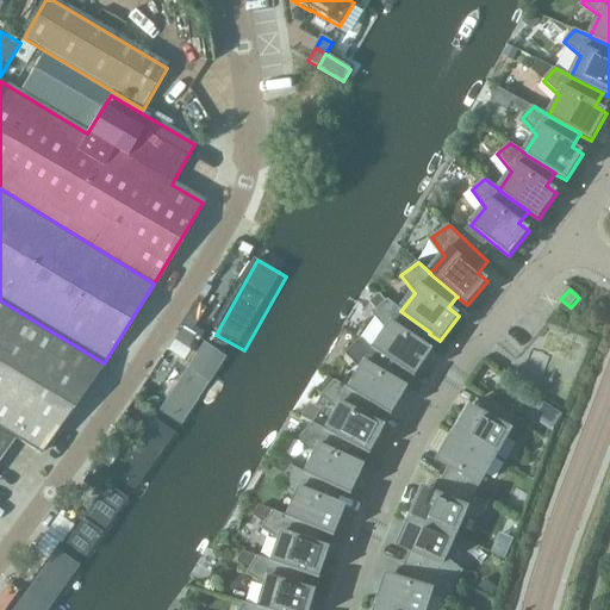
[(0,300),(0,430),(14,440),(39,455),(104,363),(0,300)]
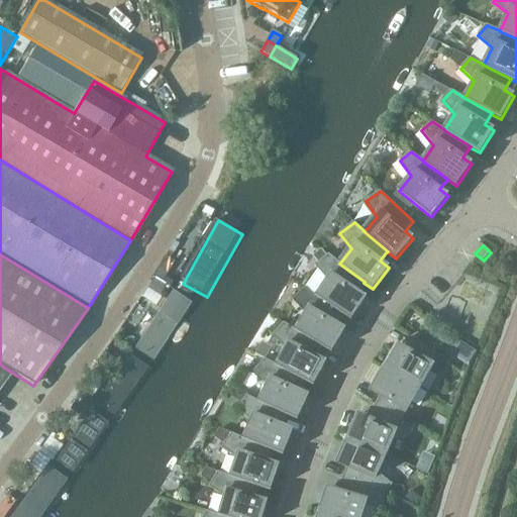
[(328,281),(317,296),(342,314),(351,320),(367,298),(357,292),(364,283),(365,282),(339,264),(340,263),(329,254),(315,267),(328,281)]
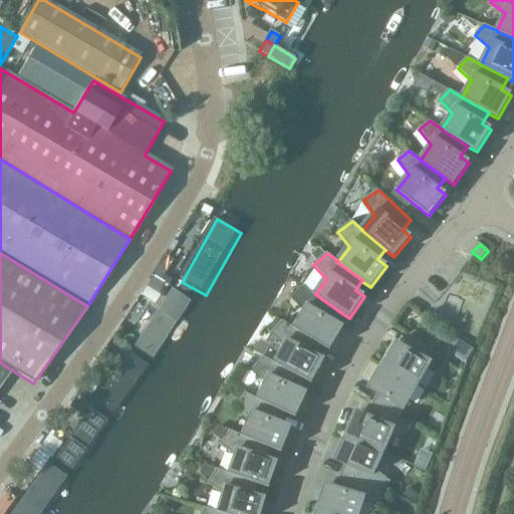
[(304,312),(294,328),(320,344),(320,345),(329,351),(343,328),(334,322),(340,312),(315,294),(304,286),(291,299),(304,312)]
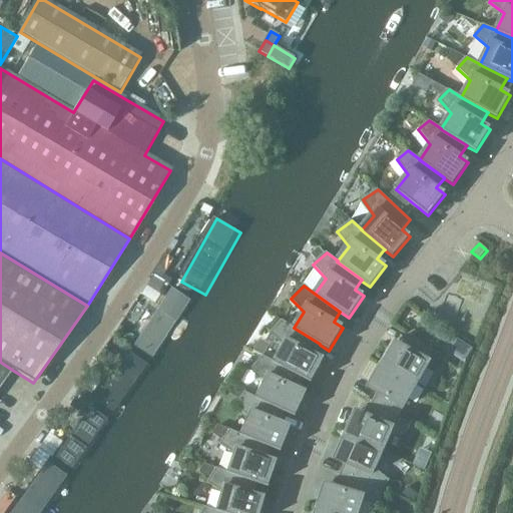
[(190,301),(170,288),(131,346),(150,359),(190,301)]
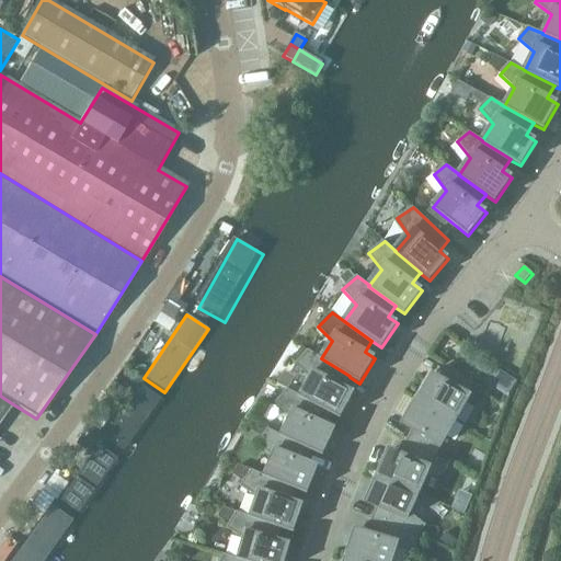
[(310,379),(301,397),(300,397),(330,413),(330,414),(340,420),(354,393),(343,388),(350,377),(350,376),(321,358),(309,351),(296,365),(310,379)]
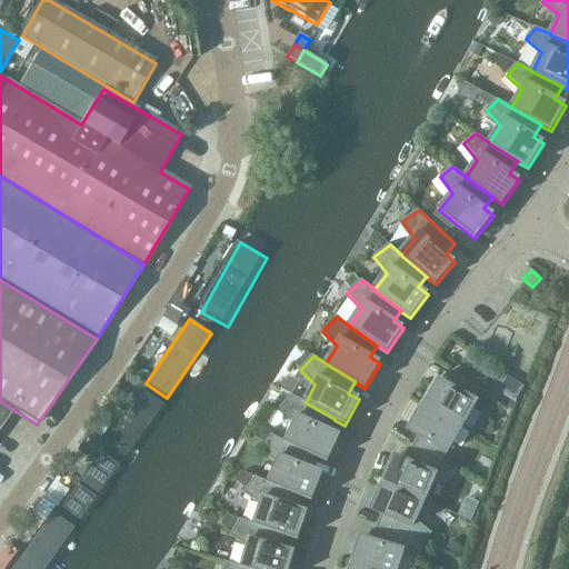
[(438,380),(423,405),(463,428),(485,391),(456,372),(449,386),(438,380)]
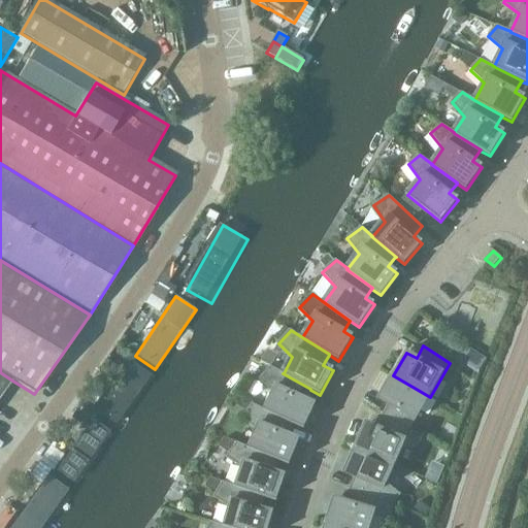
[(151,375),(132,362),(96,411),(116,425),(151,375)]
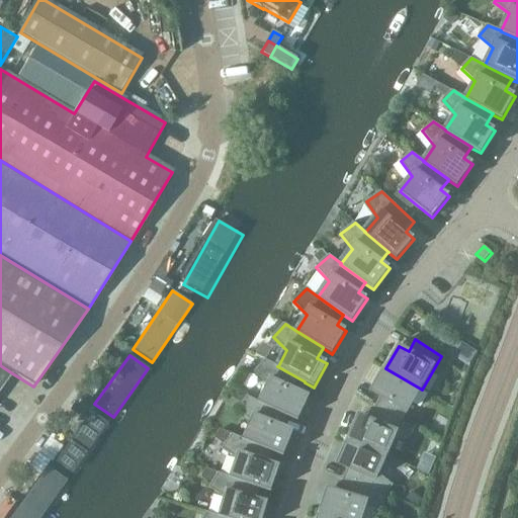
[(268,385),(260,403),(288,416),(288,417),(297,422),(310,398),(299,393),(305,382),(305,381),(277,366),(278,366),(266,359),(254,373),(268,385)]
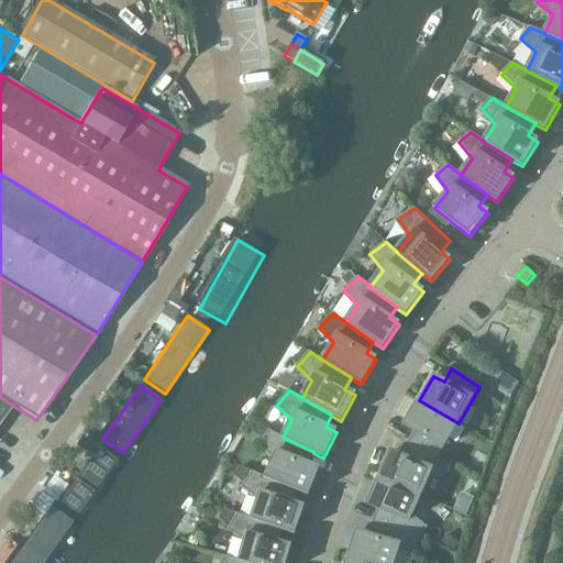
[(0,424),(13,406),(0,397),(0,424)]
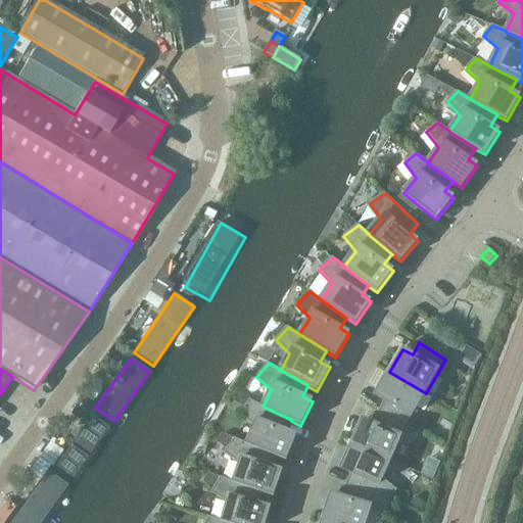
[(385,400),(379,412),(407,426),(426,393),(389,372),(376,395),(385,400)]
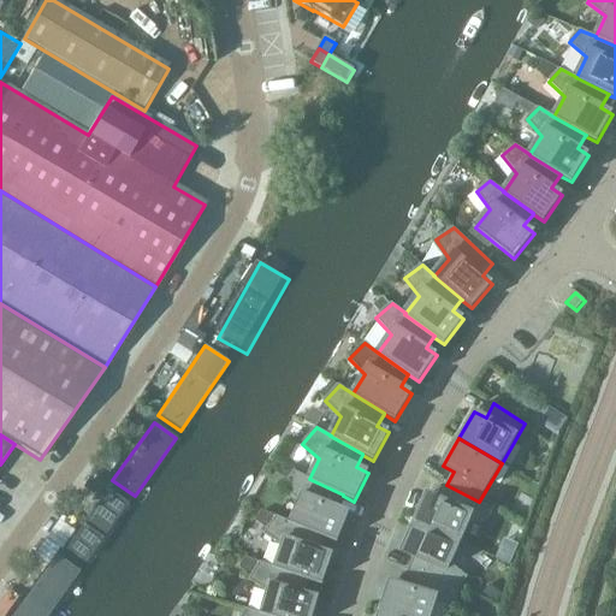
[(300,503),(291,522),(291,523),(325,538),(337,543),(349,514),(337,509),(343,496),(343,495),(309,479),(295,472),(282,489),(300,503)]
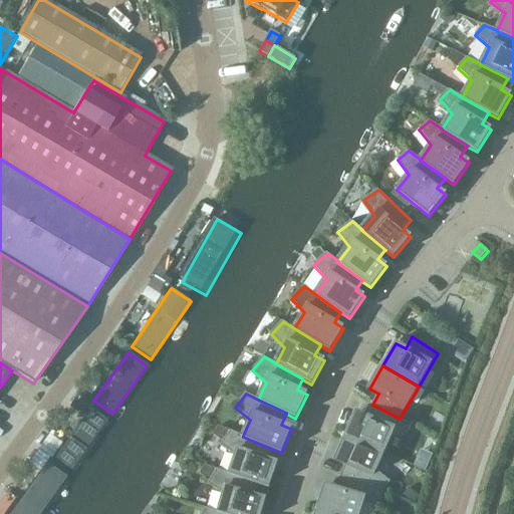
[(400,419),(372,405),(367,417),(357,413),(346,436),(384,453),(393,434),(398,435),(405,433),(408,430),(411,425),(400,419)]
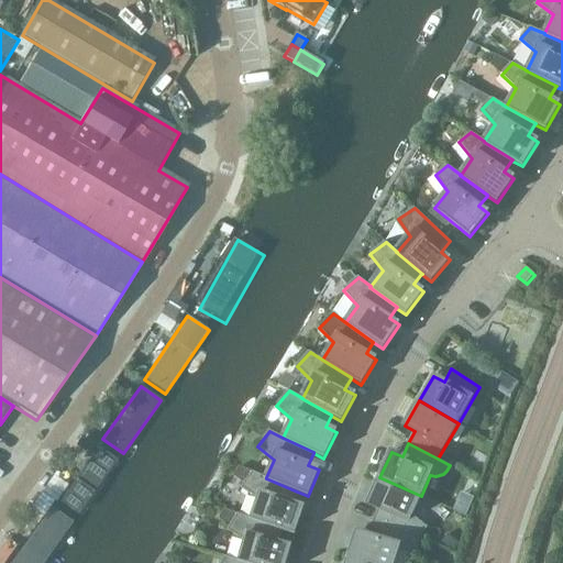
[(119,461),(97,444),(57,499),(57,500),(79,516),(119,461)]
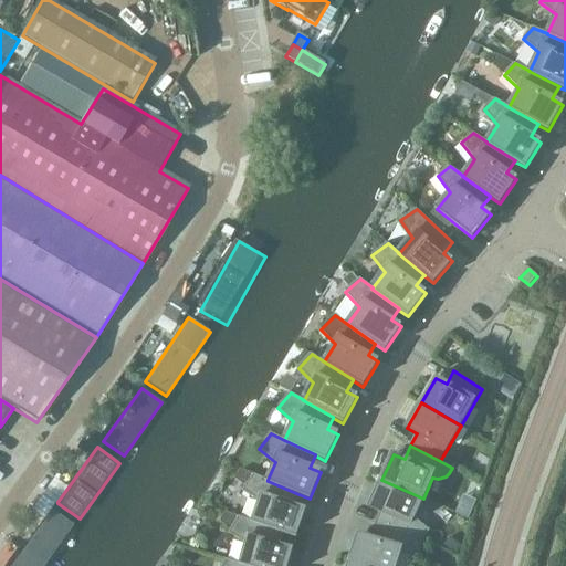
[(260,503),(253,522),(253,523),(285,534),(284,534),(296,538),(306,511),(294,506),(299,494),(268,481),(268,480),(254,474),(243,491),(260,503)]
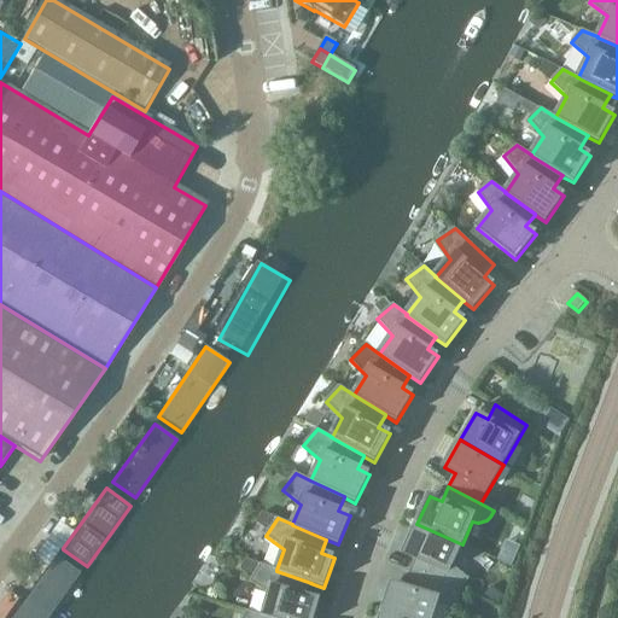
[(415,559),(409,573),(460,593),(471,579),(453,566),(462,544),(417,524),(404,553),(415,559)]
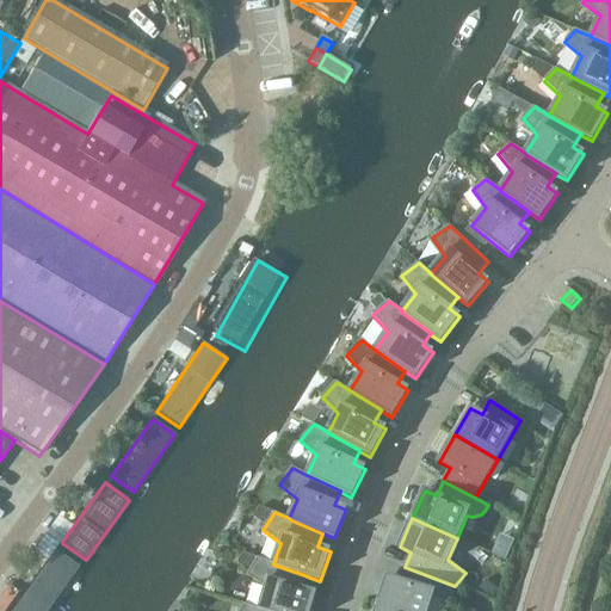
[(36,610),(75,557),(60,547),(12,610),(36,610)]
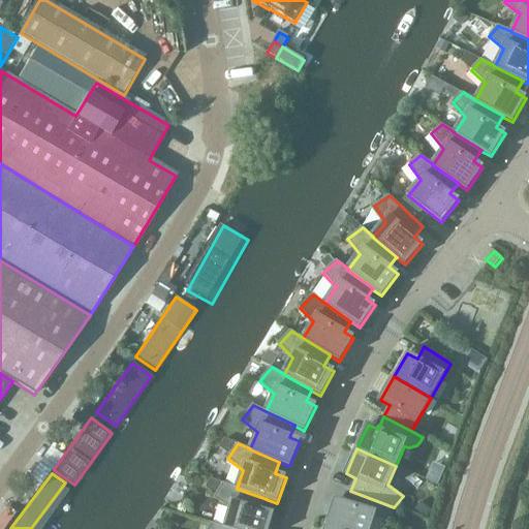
[(230,509),(225,527),(225,528),(228,528),(269,528),(274,515),(262,510),(266,499),(267,499),(237,489),(237,488),(224,484),(214,499),(230,509)]
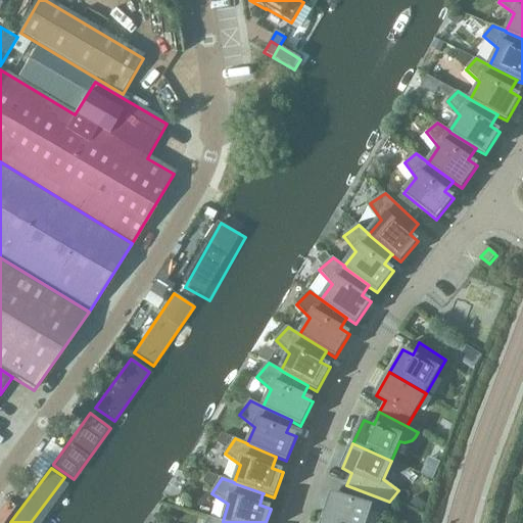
[(332,494),(324,519),(335,522),(366,522),(370,514),(388,515),(389,502),(346,485),(342,497),(332,494)]
